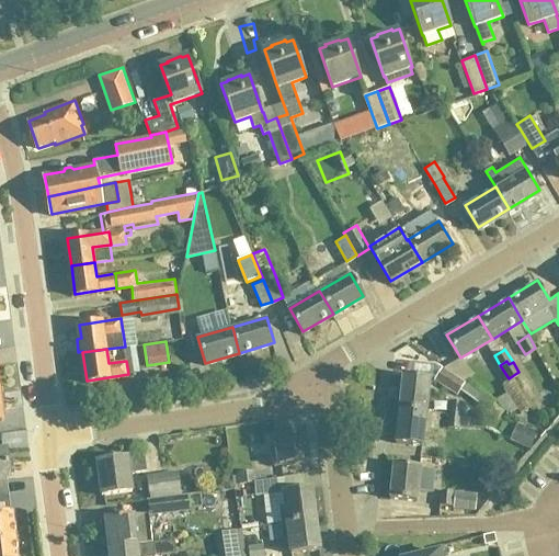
[(457,394),(460,388),(488,409),(494,401),(465,381),(443,366),(433,378),(457,394)]
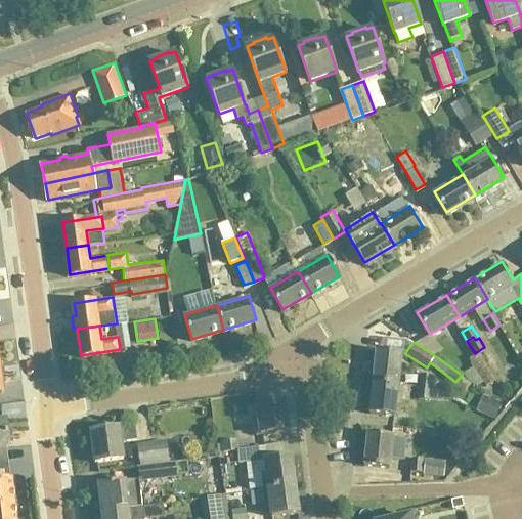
[(375,379),(398,381),(401,350),(378,348),(375,379)]
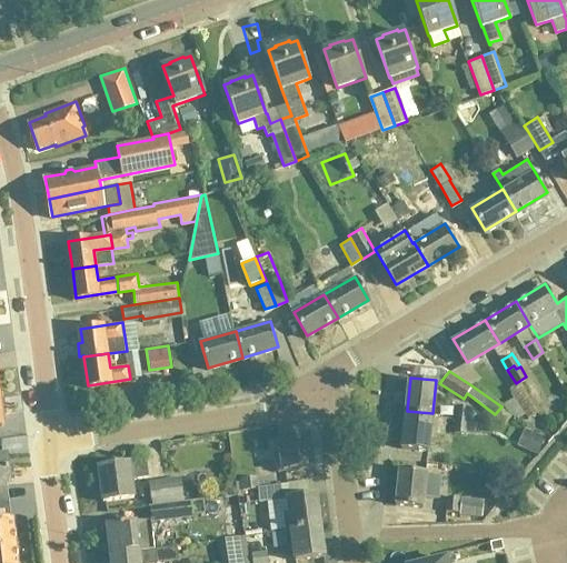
[(463,414),(468,415),(469,405),(457,404),(455,418),(461,419),(463,414)]
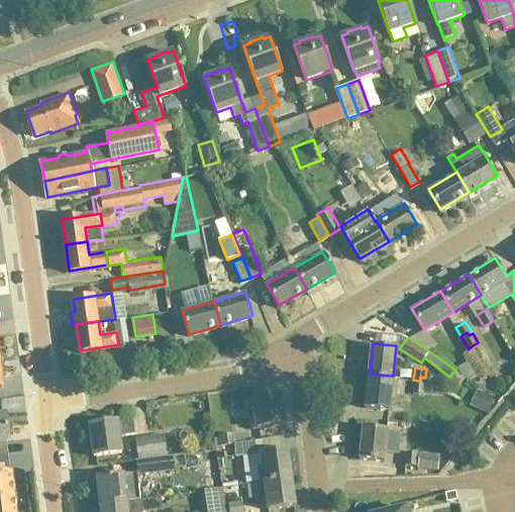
[(393,376),(370,374),(367,405),(390,407),(393,376)]
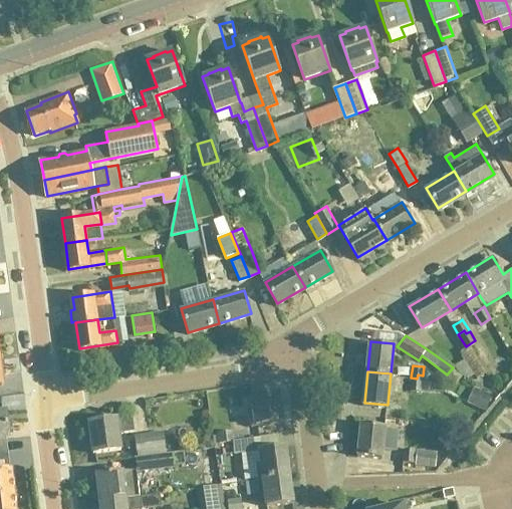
[(417,378),(411,377),(410,390),(421,391),(423,375),(418,374),(417,378)]
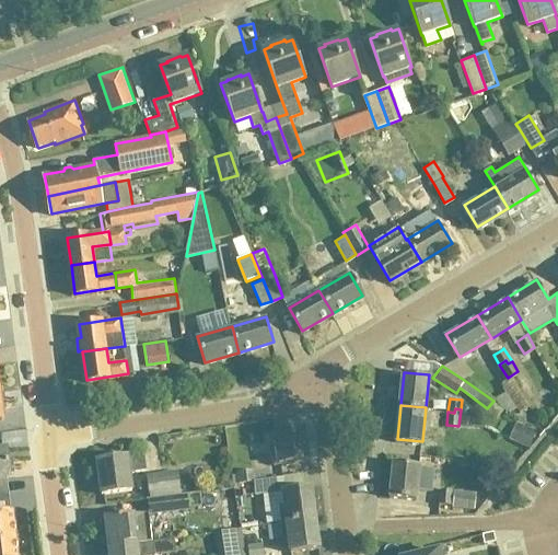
[(516,438),(531,444),(535,432),(521,426),(516,438)]
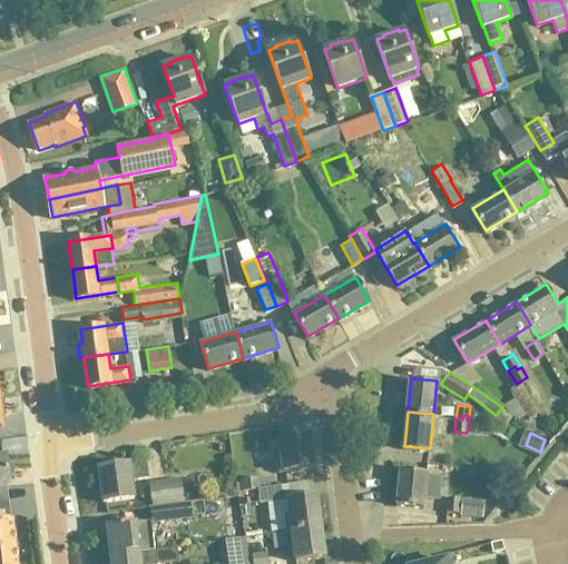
[(277,455),(280,471),(280,472),(313,466),(309,435),(280,439),(283,454),(277,455)]
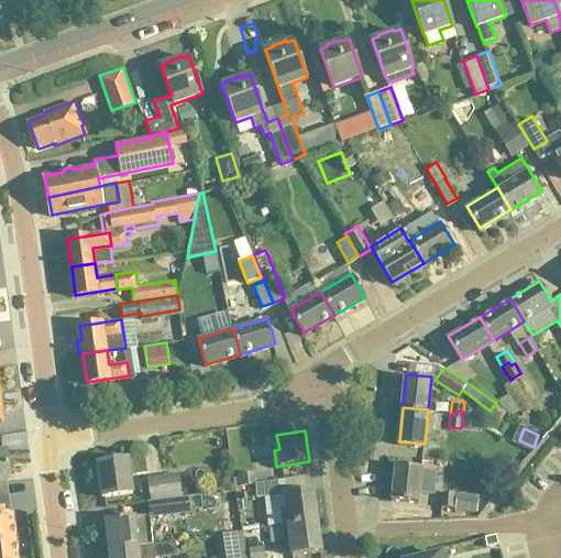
[(0,478),(10,477),(10,474),(14,473),(13,462),(9,463),(7,450),(0,450),(0,478)]
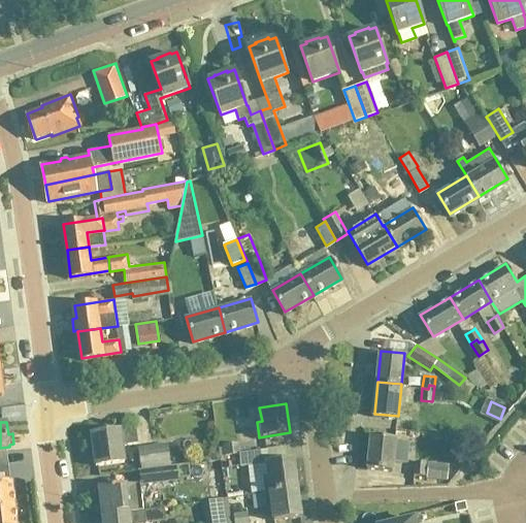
[(120,428),(91,432),(96,464),(125,460),(122,444),(138,442),(136,428),(121,430),(120,428)]
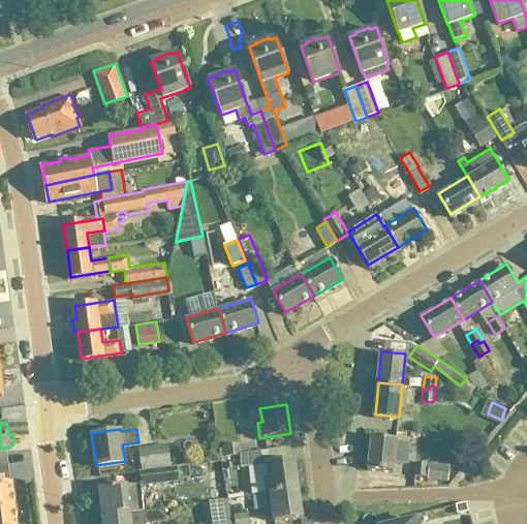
[(373,434),(370,467),(394,469),(397,437),(373,434)]
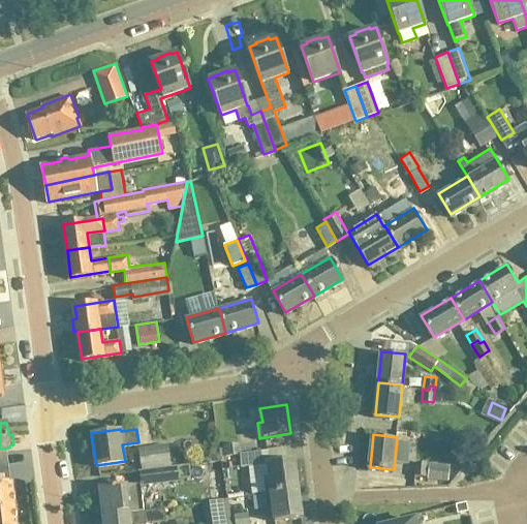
[(142,468),(171,464),(168,442),(138,447),(142,468)]
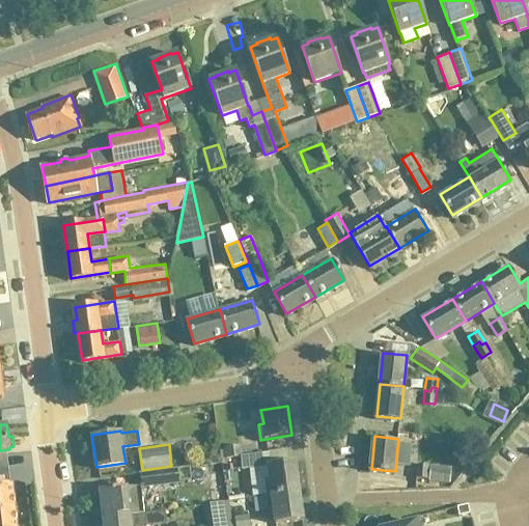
[(243,454),(241,444),(224,446),(225,457),(243,454)]
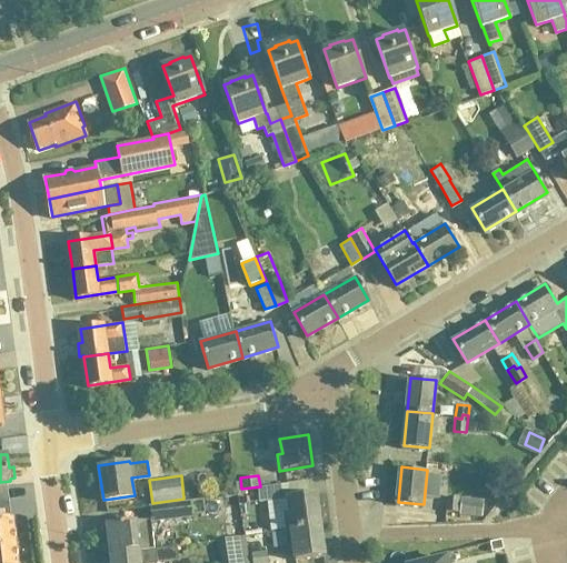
[(287,528),(320,523),(316,492),(288,496),(289,510),(285,511),(287,528)]
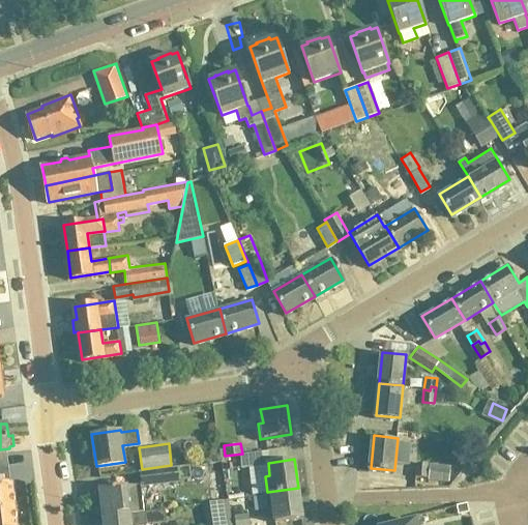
[(429,463),(416,462),(415,476),(428,476),(429,463)]
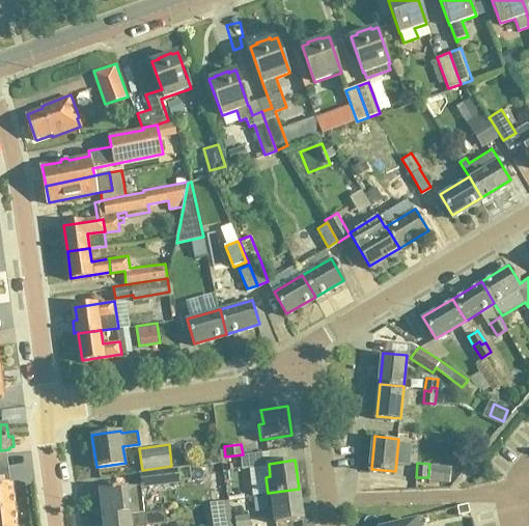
[(452,466),(430,464),(428,479),(450,481),(452,466)]
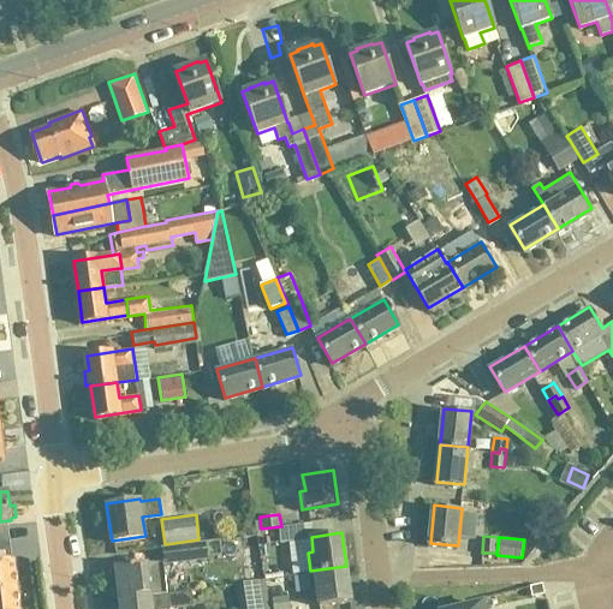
[(206,539),(198,539),(165,544),(161,545),(162,562),(208,557),(206,539)]
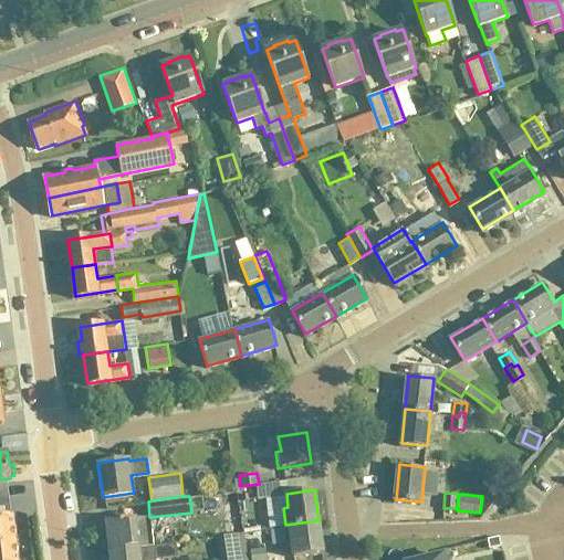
[(0,542),(16,540),(12,514),(0,515),(0,542)]
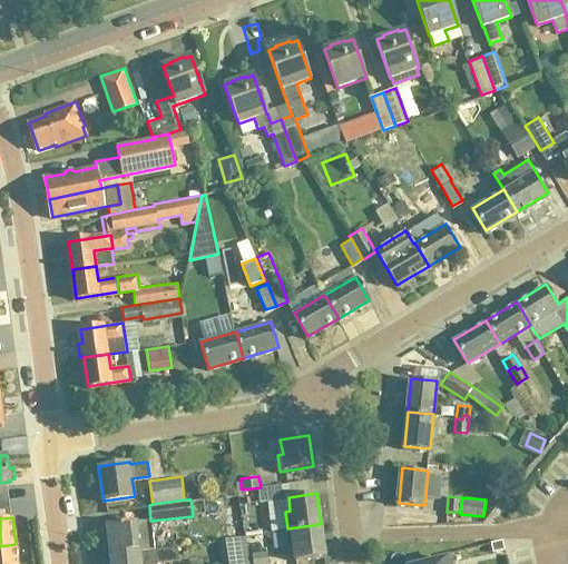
[(108,541),(110,554),(155,548),(152,525),(147,526),(146,521),(107,525),(107,527),(103,528),(104,541),(108,541)]
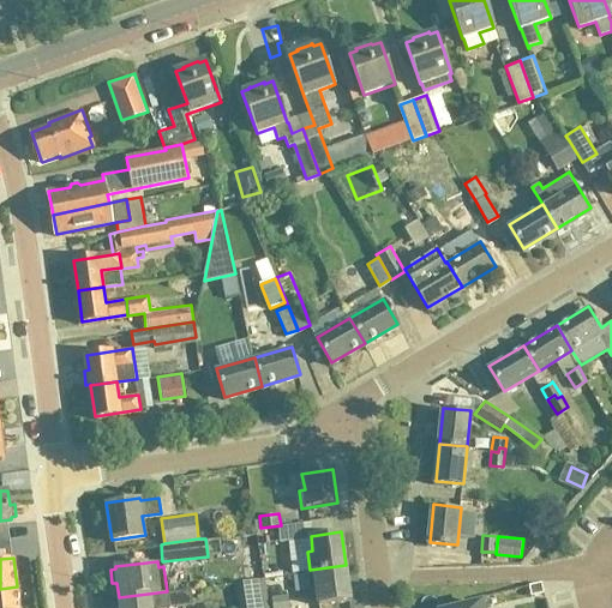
[(346,565),(310,570),(312,589),(318,588),(321,603),(352,600),(346,565)]
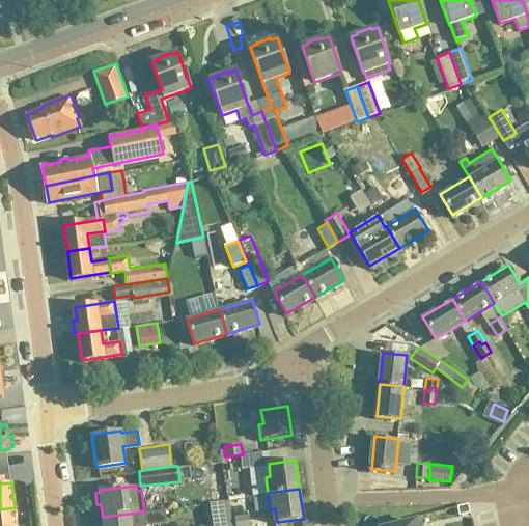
[(232,525),(228,500),(205,503),(209,525),(232,525)]
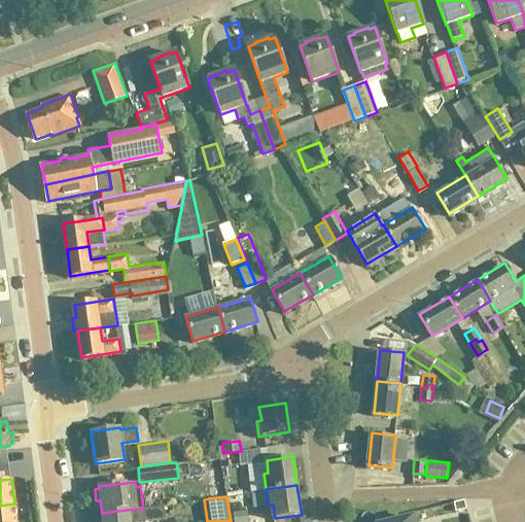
[(456,511),(466,508),(464,499),(454,501),(456,511)]
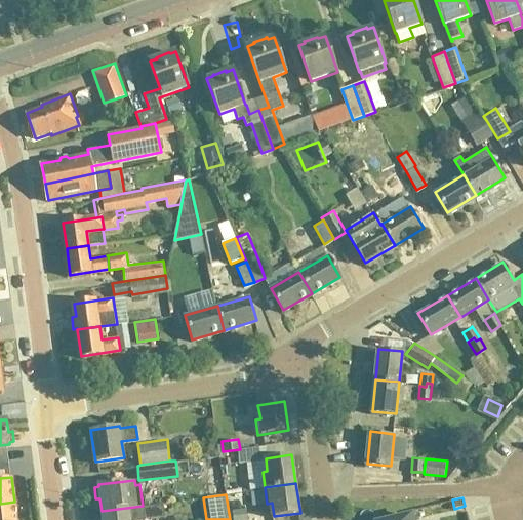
[(0,519),(16,519),(14,502),(0,504),(0,519)]
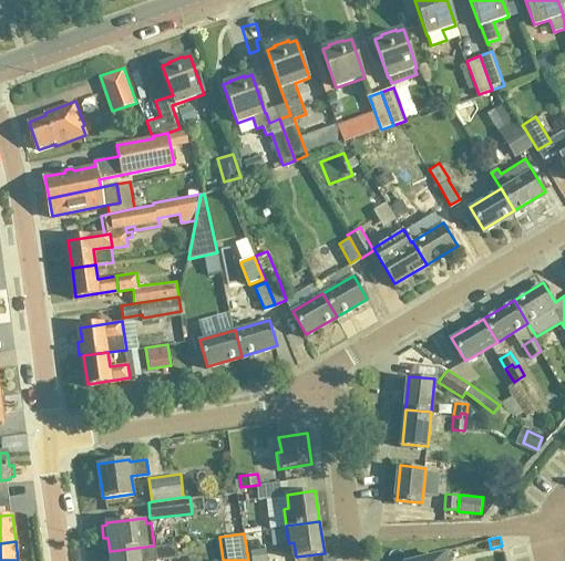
[(177,542),(154,546),(110,551),(110,560),(146,560),(156,560),(156,558),(178,556),(177,542)]
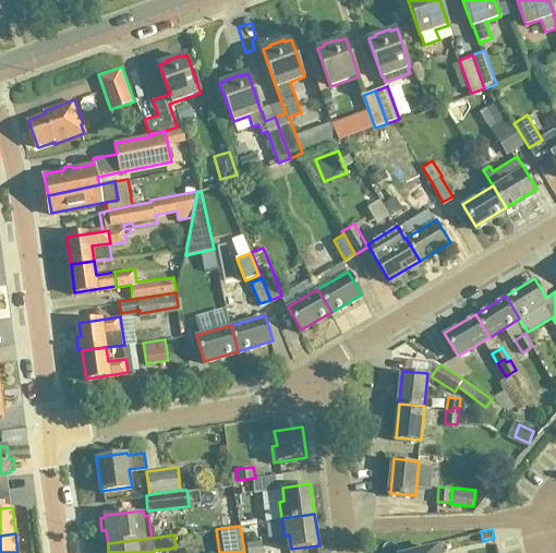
[(262,540),(246,542),(248,552),(251,552),(264,551),(262,540)]
